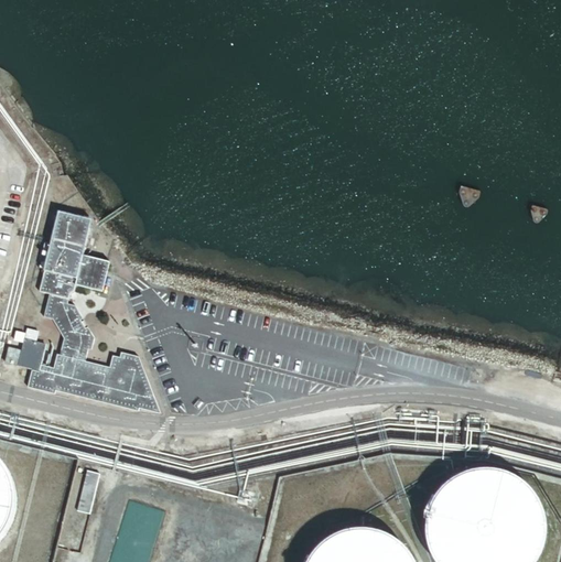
[(90,220),(57,213),(43,271),(76,279),(75,285),(101,292),(108,262),(82,256),(90,220)]
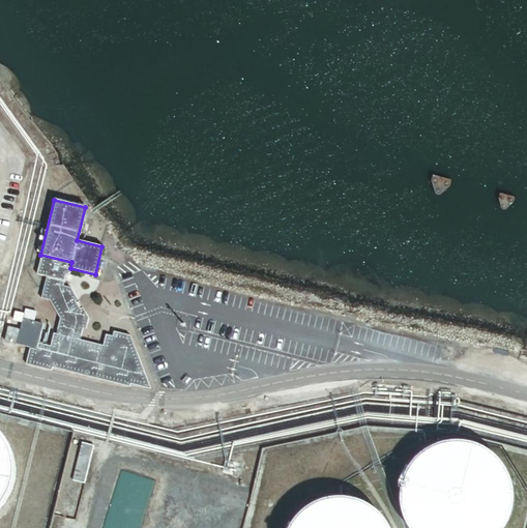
[(71,262),(40,255),(35,273),(46,275),(40,298),(49,300),(59,315),(57,322),(79,327),(82,328),(85,328),(88,318),(82,308),(79,309),(75,300),(77,299),(69,288),(63,286),(65,276),(69,273),(70,268),(71,262)]
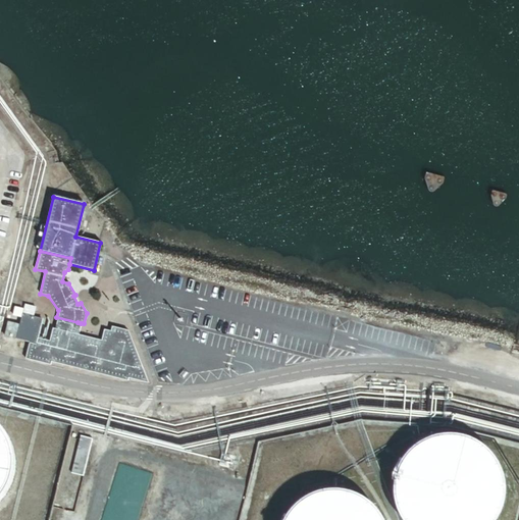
[(34,313),(23,310),(19,326),(9,323),(5,336),(26,342),(35,344),(37,335),(41,321),(32,318),(34,313)]
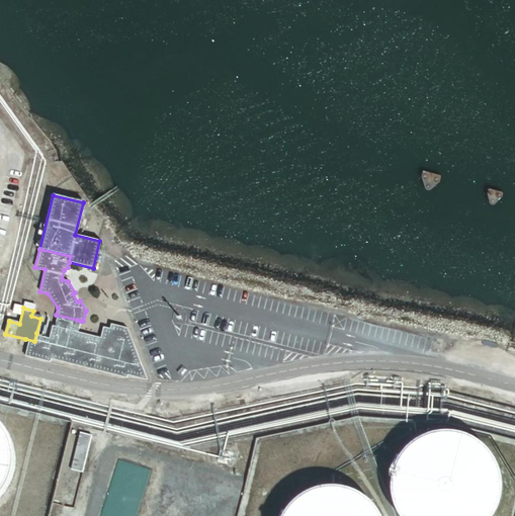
[(77,320),(56,315),(50,336),(36,333),(34,341),(25,339),(22,353),(48,357),(49,354),(124,374),(124,369),(146,374),(127,325),(110,320),(109,326),(101,323),(100,335),(76,328),(77,320)]
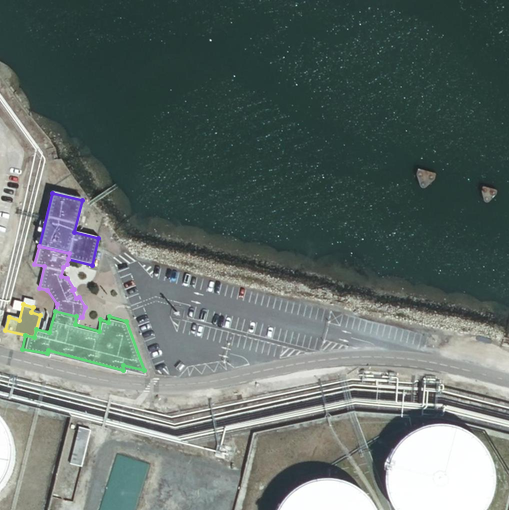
[(390,455),(388,459),(388,460),(386,465),(385,471),(385,478),(386,486),(387,492),(391,500),(395,508),(396,509),(482,509),(483,509),(485,506),(489,499),(490,496),(492,490),(493,487),(494,479),(494,474),(494,470),(493,464),(491,458),(488,452),(486,447),(482,442),(479,439),(475,435),(471,432),(465,428),(462,427),(455,424),(450,423),(444,422),(437,422),(433,422),(426,424),(422,425),(413,429),(408,432),(405,434),(398,441),(393,449),(390,455)]
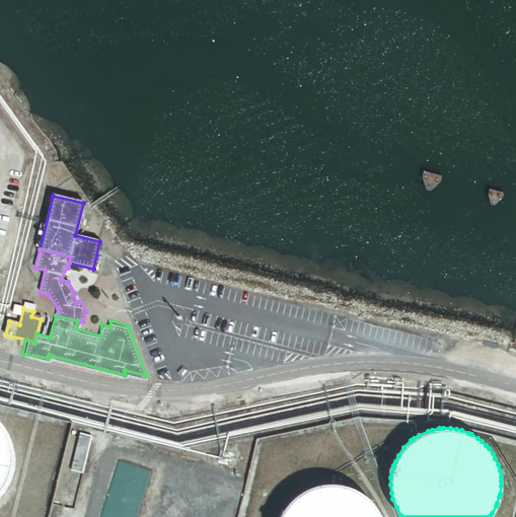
[(0,487),(2,484),(4,479),(5,475),(7,469),(8,465),(8,460),(8,454),(7,450),(6,444),(5,440),(3,435),(0,430),(0,487)]
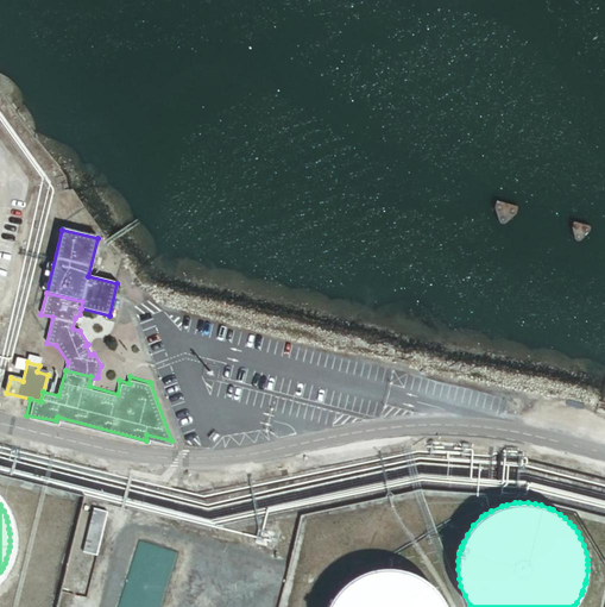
[(93,511),(82,554),(95,556),(106,513),(93,511)]
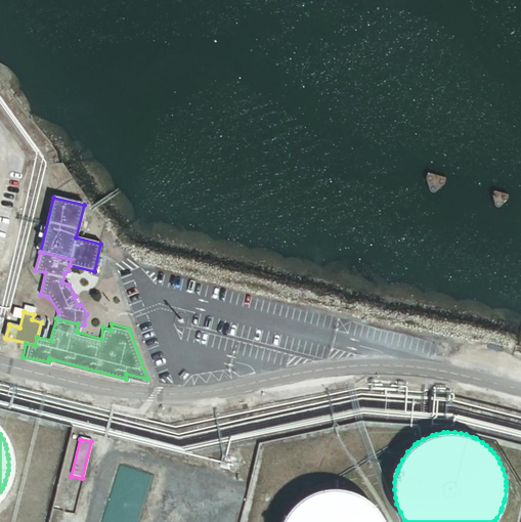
[(384,521),(380,513),(375,507),(371,503),(367,499),(359,495),(351,491),(346,490),(341,489),(338,489),(330,489),(320,490),(316,492),(310,494),(307,496),(300,501),(293,507),(290,512),(288,514),(286,517),(284,521),(283,521),(384,521)]
